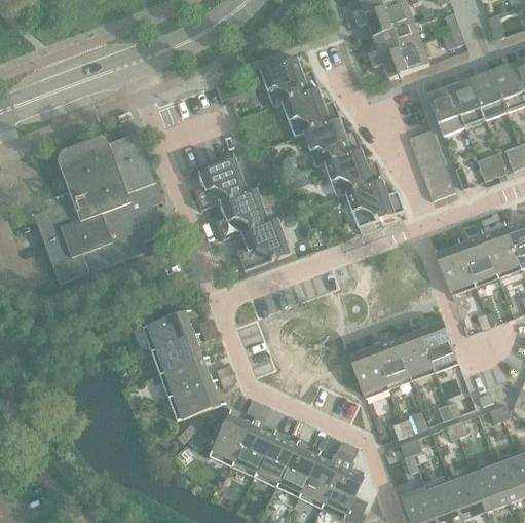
[(353,13),(357,21),(405,2),(404,0),(359,0),(363,9),(353,13)]
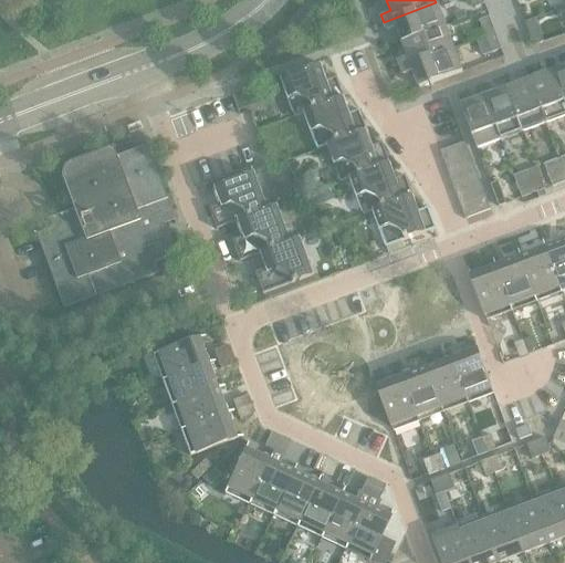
[(396,25),(401,41),(445,24),(436,2),(384,22),(386,29),(396,25)]
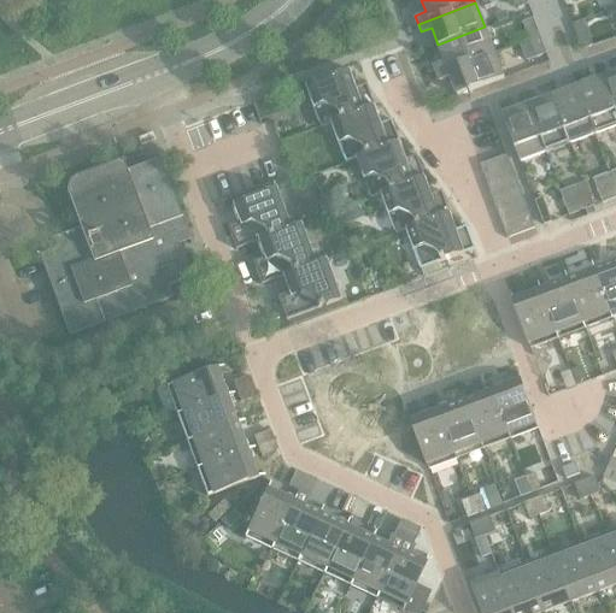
[(522,21),(528,37),(539,34),(533,17),(522,21)]
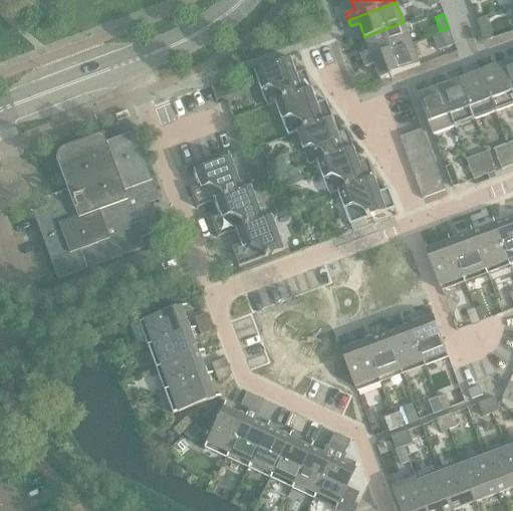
[(360,54),(363,60),(412,42),(404,22),(364,37),(369,50),(360,54)]
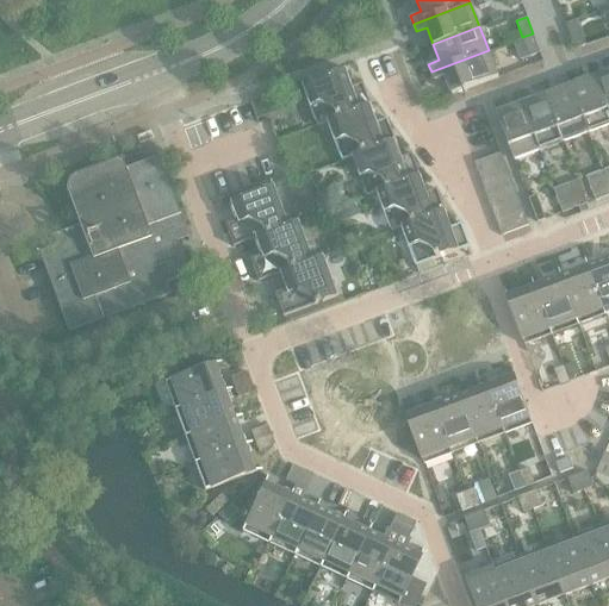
[(539,50),(533,33),(522,37),(529,55),(539,50)]
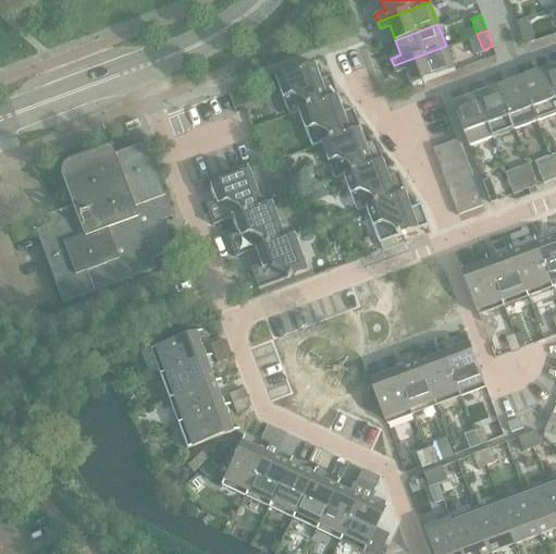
[(455,69),(446,46),(394,65),(396,73),(406,69),(411,85),(455,69)]
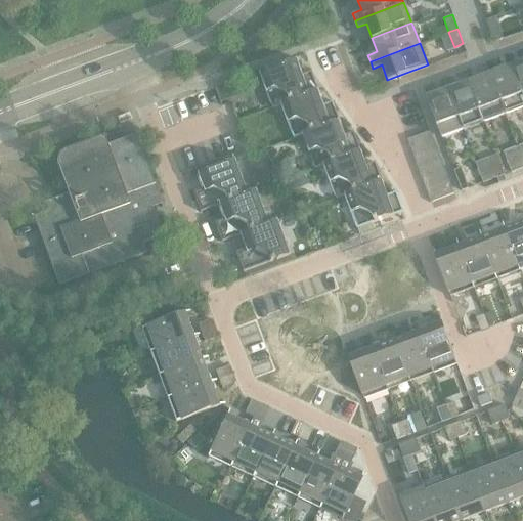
[(281,103),(317,90),(311,72),(303,75),(297,59),(259,73),(272,107),(281,104),(281,103)]
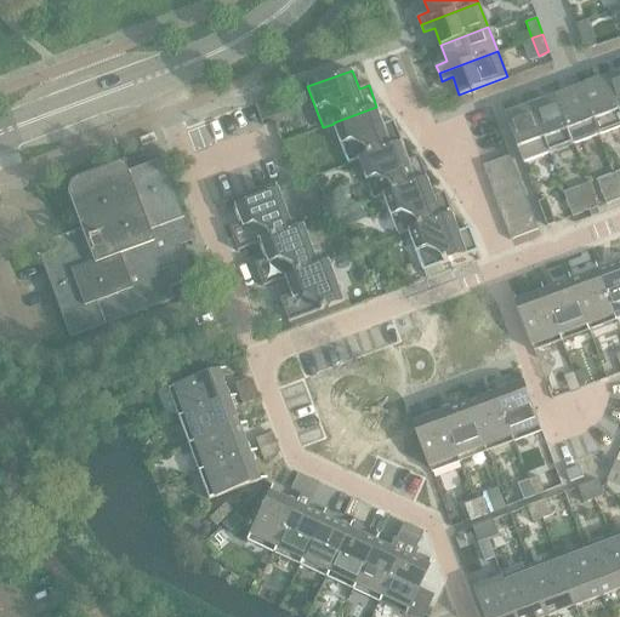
[(619,114),(619,70),(606,75),(619,114)]
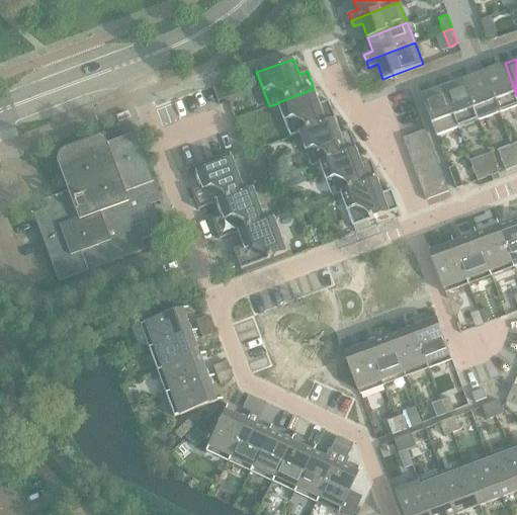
[(516,95),(505,63),(484,71),(499,111),(516,104),(516,95)]
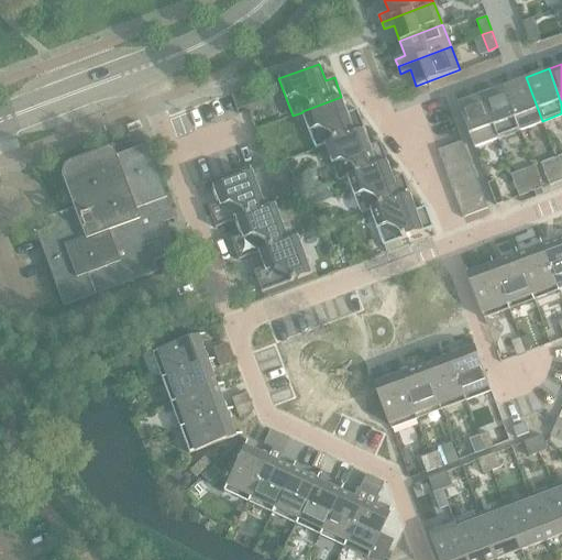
[(520,129),(542,121),(526,77),(504,86),(520,129)]
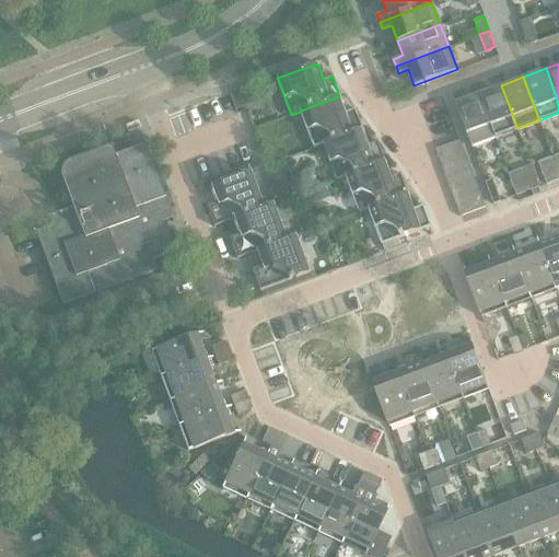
[(501,85),(478,94),(495,137),(517,128),(501,85)]
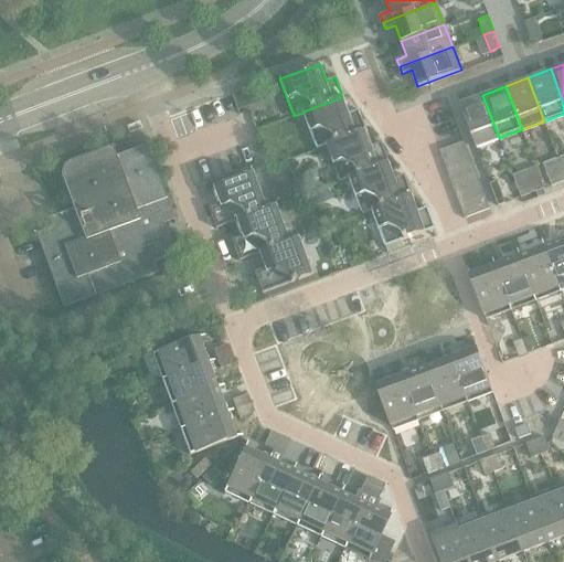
[(476,147),(499,138),(482,95),(459,103),(476,147)]
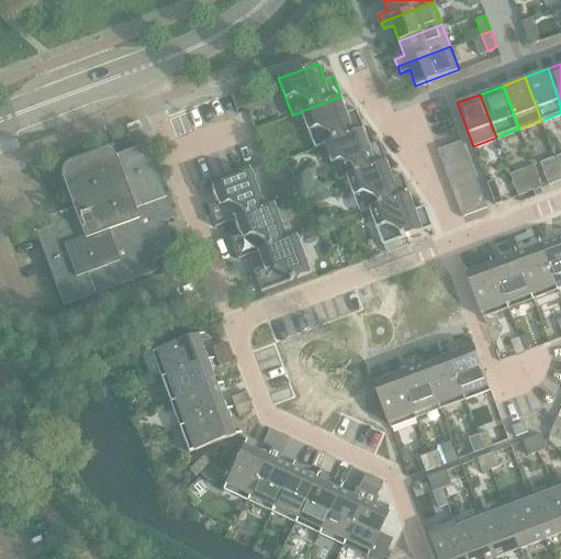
[(315,147),(324,144),(363,129),(357,109),(347,113),(340,97),(302,111),(302,112),(315,147)]
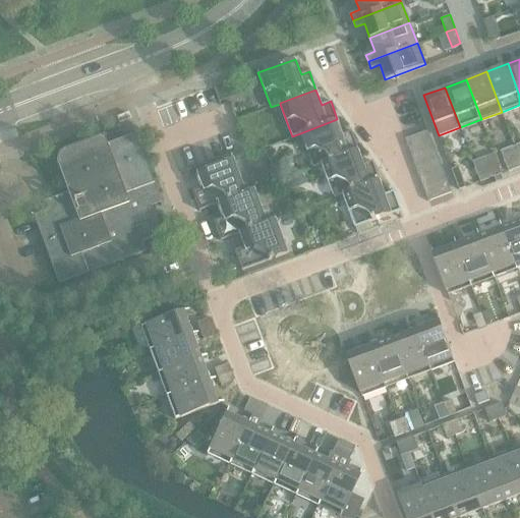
[(312,167),(322,164),(321,163),(358,149),(351,131),(343,134),(337,119),(300,133),(312,167)]
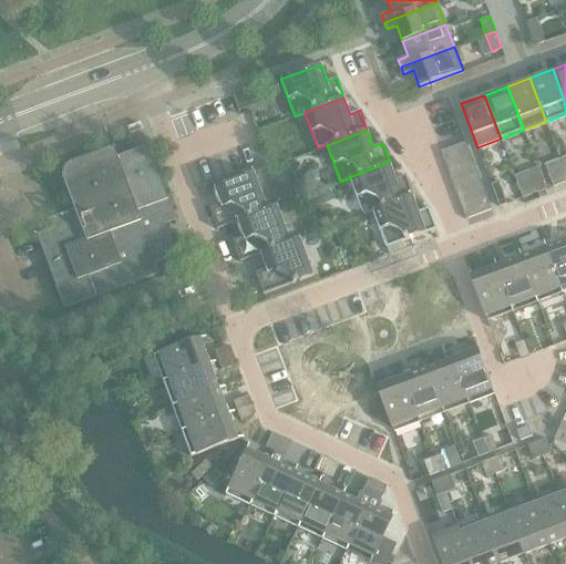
[(441,150),(445,161),(470,152),(465,141),(441,150)]
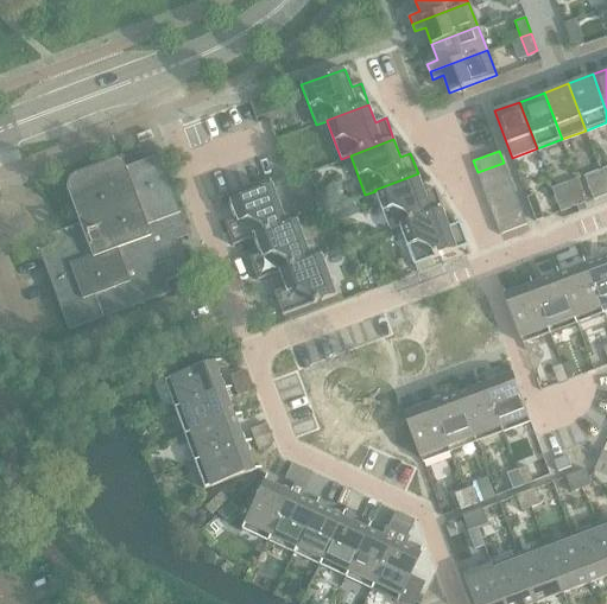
[(187,272),(178,248),(175,239),(185,234),(157,154),(124,167),(120,156),(75,173),(73,173),(71,175),(69,176),(68,177),(67,179),(67,180),(65,183),(65,185),(65,186),(65,189),(67,190),(82,234),(38,249),(68,329),(168,291),(164,280),(187,272)]
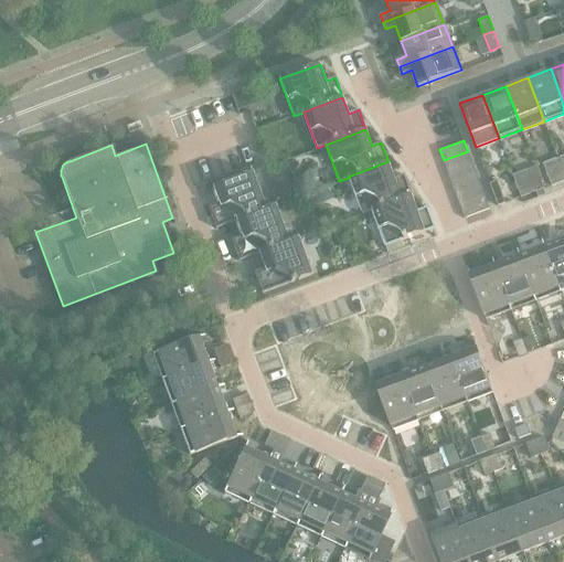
[(468,151),(444,160),(447,172),(471,162),(468,151)]
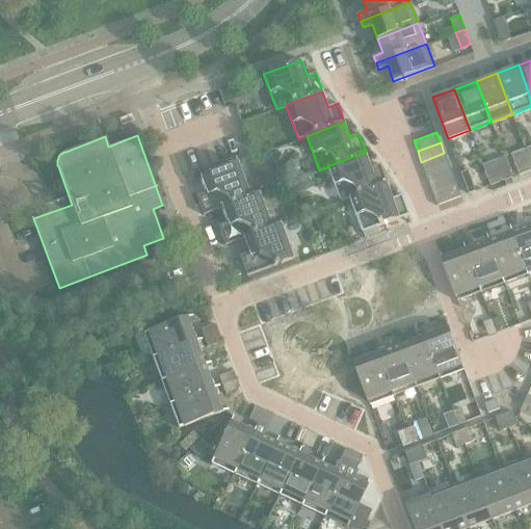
[(519,174),(530,168),(530,163),(525,147),(510,153),(519,174)]
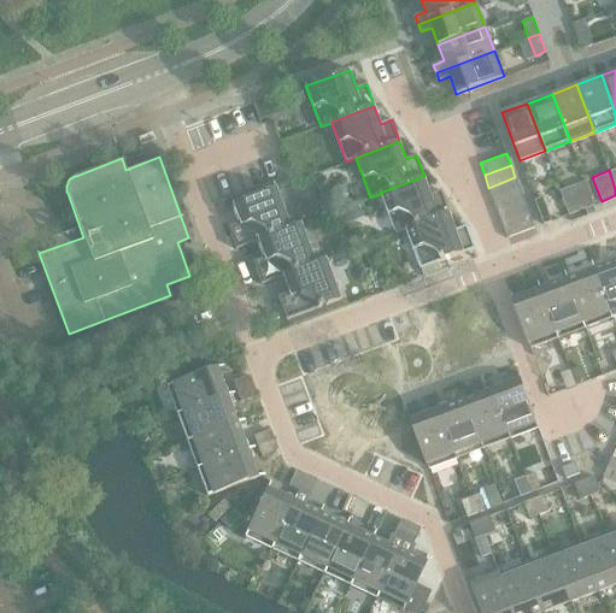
[(396,234),(405,229),(449,212),(441,192),(430,195),(424,176),(380,193),(381,194),(396,234)]
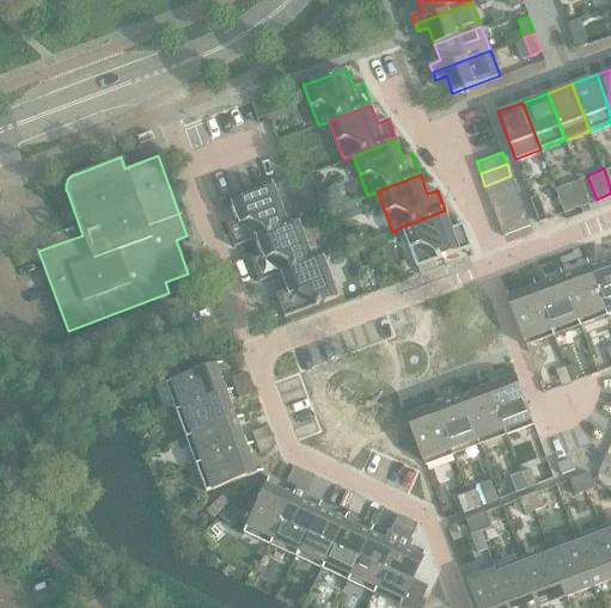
[(515,188),(511,176),(484,186),(489,197),(515,188)]
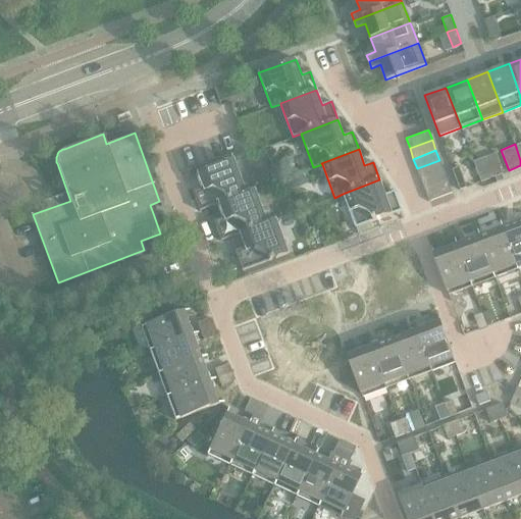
[(493,152),(486,155),(495,175),(502,173),(493,152)]
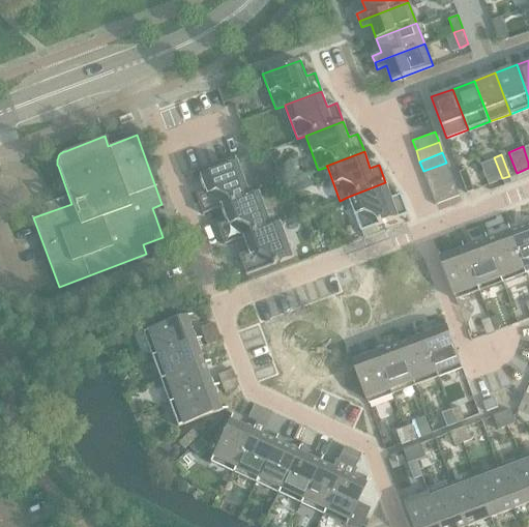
[(202,213),(221,206),(219,206),(248,195),(247,194),(235,160),(198,174),(203,189),(195,193),(202,213)]
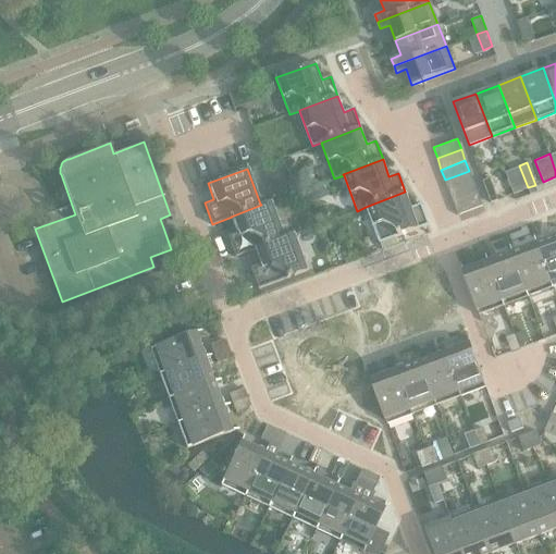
[(449,192),(473,182),(469,171),(445,180),(449,192)]
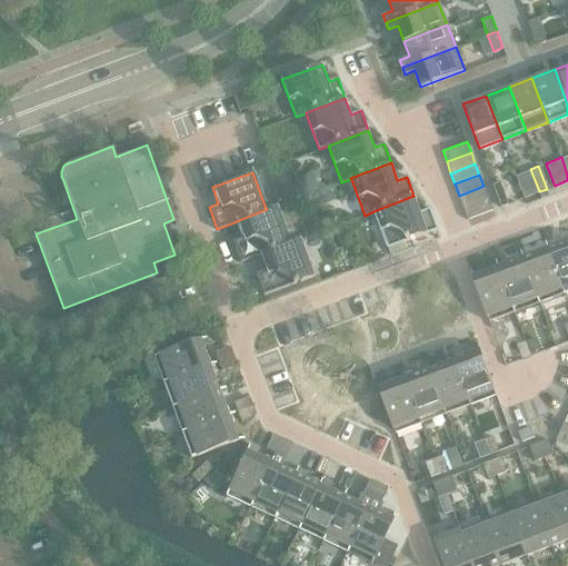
[(492,184),(500,206),(509,202),(500,180),(492,184)]
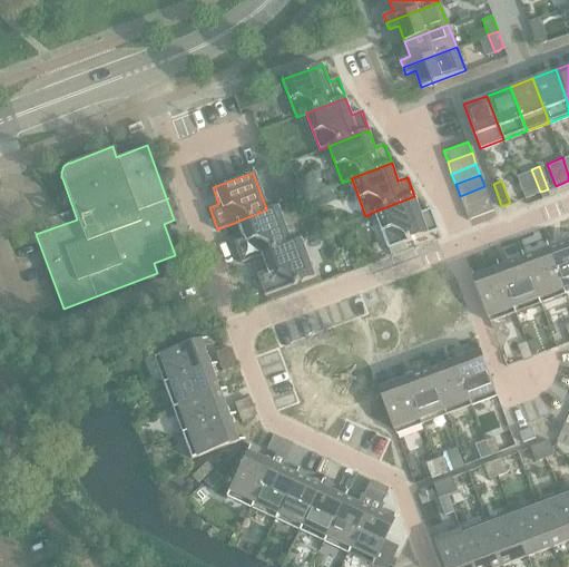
[(489,197),(484,186),(460,196),(464,207),(489,197)]
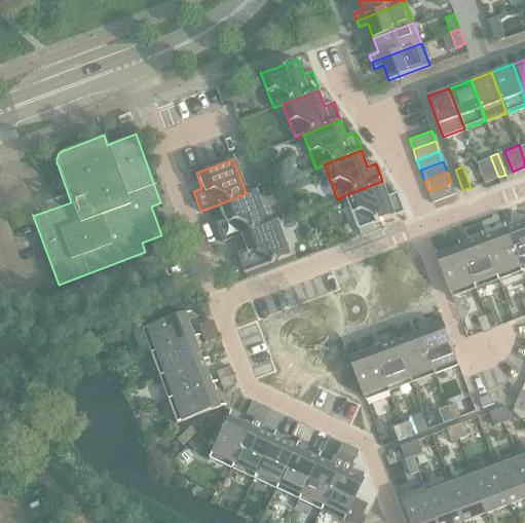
[(345,195),(358,229),(405,212),(398,193),(388,196),(382,181),(345,195)]
